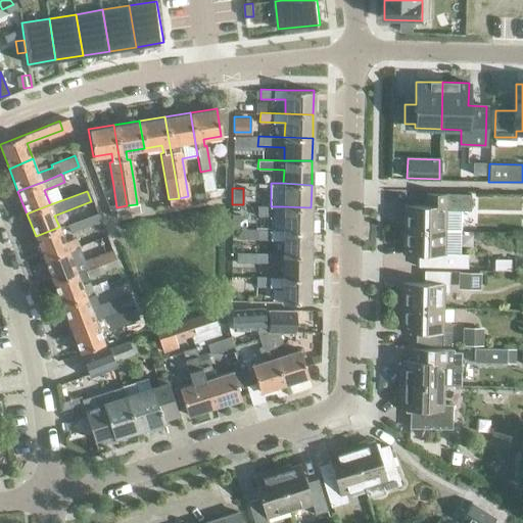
[(403,205),(402,230),(460,231),(460,210),(470,210),(470,194),(425,193),(425,205),(403,205)]
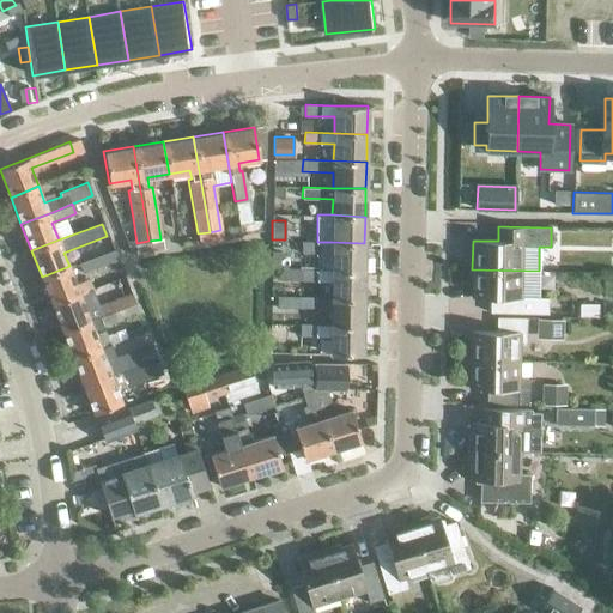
[(301,242),(301,253),(317,253),(317,242),(301,242)]
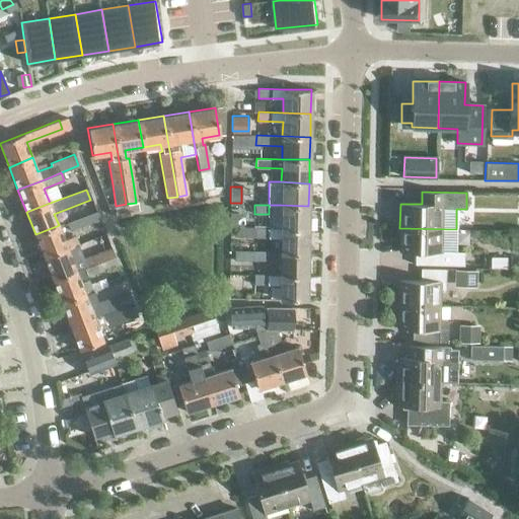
[(281,205),(280,229),(308,230),(308,206),(281,205)]
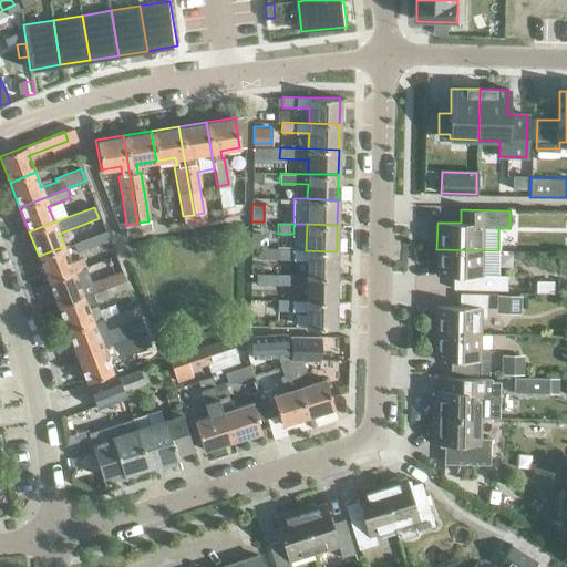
[(86,237),(73,243),(76,251),(110,238),(106,229),(86,237)]
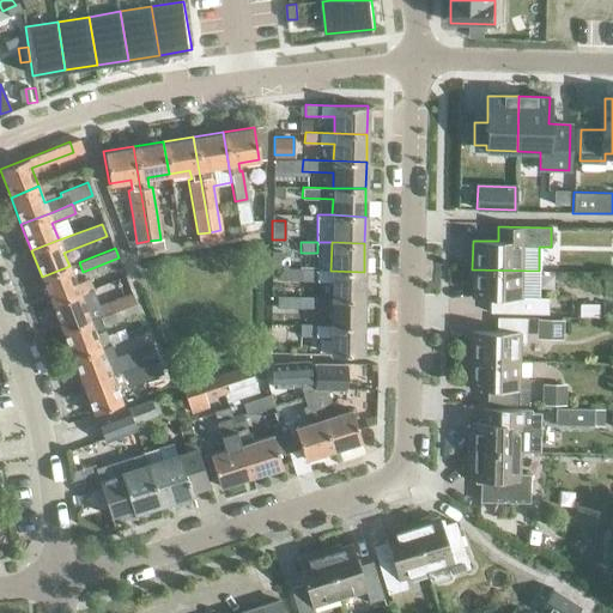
[(87,277),(76,281),(70,266),(42,277),(52,304),(80,293),(79,292),(92,287),(87,277)]
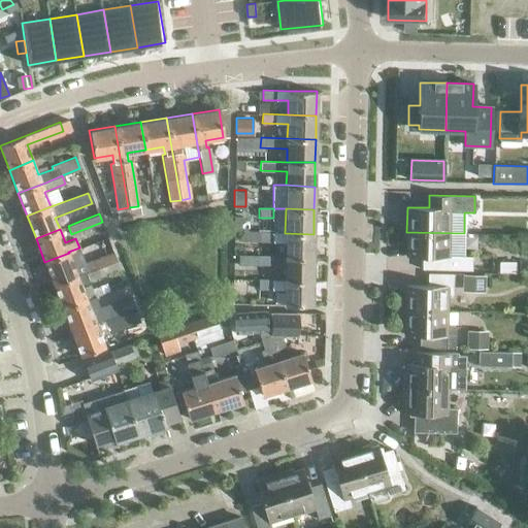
[(314,234),(285,233),(242,231),(242,241),(285,242),(285,256),(312,257),(314,234)]
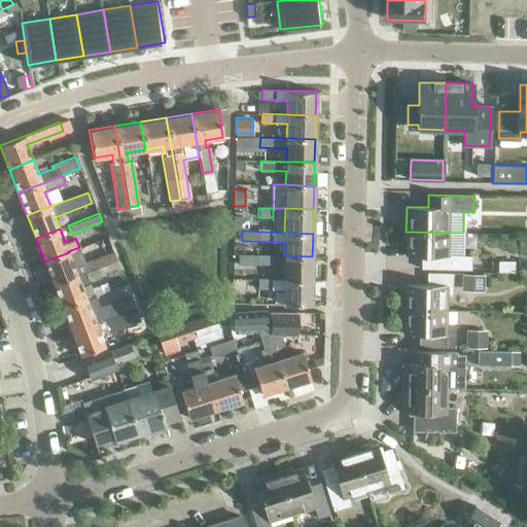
[(470,256),(462,256),(463,233),(406,232),(406,256),(421,256),(421,269),(470,270),(470,256)]
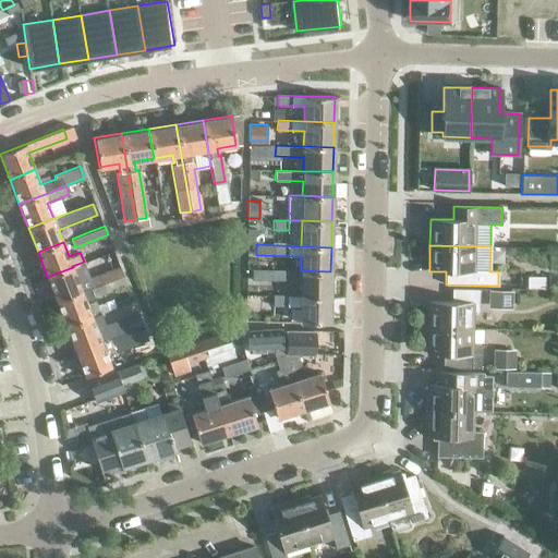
[(47,277),(57,301),(122,276),(119,266),(79,281),(73,267),(47,277)]
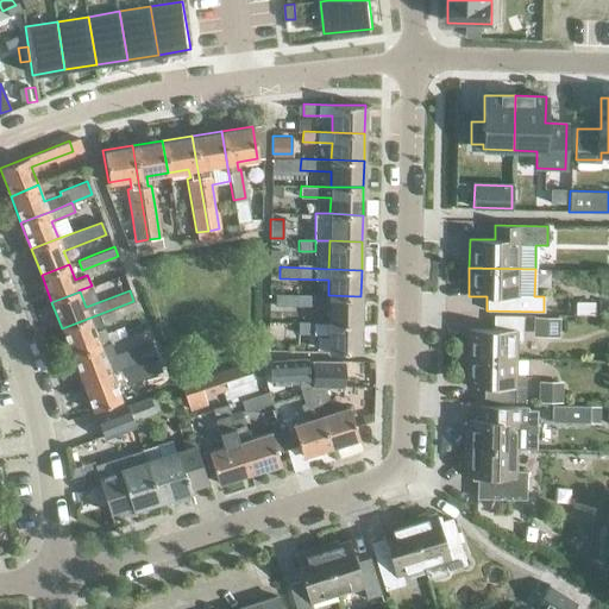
[(328,307),(327,322),(360,324),(360,296),(328,295),(274,294),(274,306),(328,307)]
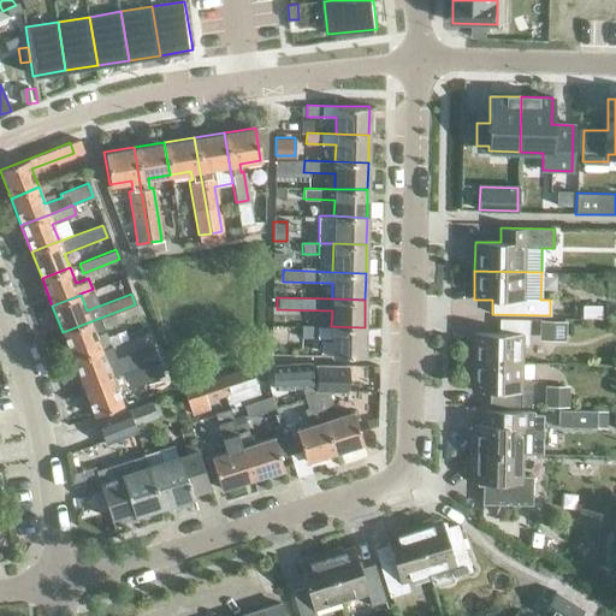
[(63,332),(73,360),(112,345),(107,333),(96,337),(94,330),(138,313),(135,304),(63,332)]
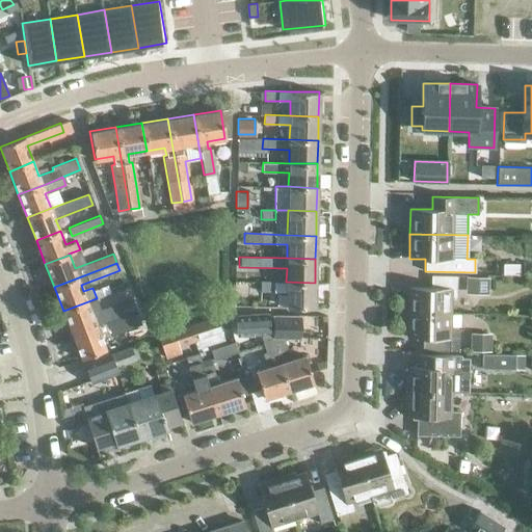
[(408,287),(408,313),(450,314),(451,297),(456,297),(456,275),(431,275),(430,288),(408,287)]
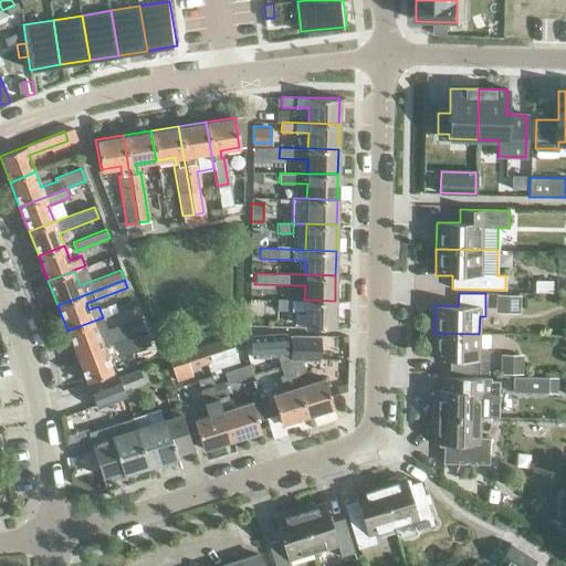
[(304,311),(304,325),(334,326),(335,301),(304,300),(276,299),(276,310),(304,311)]
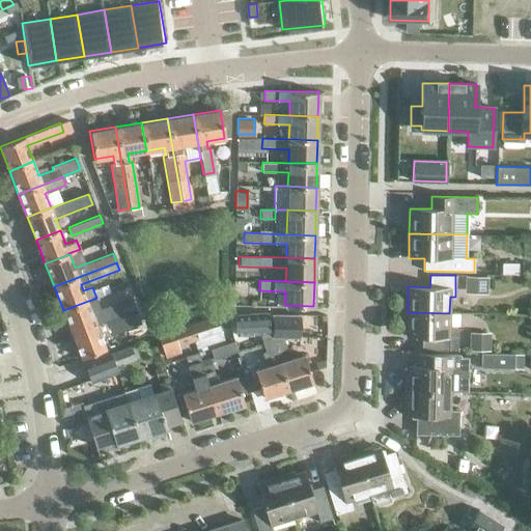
[(63,310),(73,334),(100,324),(135,308),(132,301),(102,312),(96,298),(63,310)]
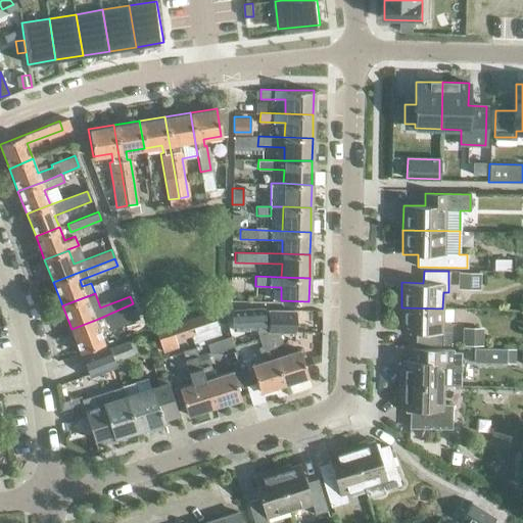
[(98,319),(72,329),(81,352),(104,343),(98,328),(137,313),(133,303),(98,319)]
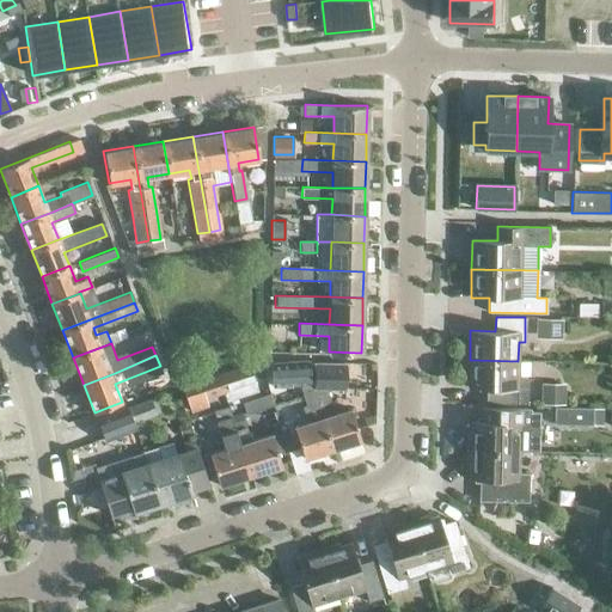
[(518,361),(470,360),(469,387),(494,389),(494,403),(527,404),(527,387),(518,387),(518,361)]
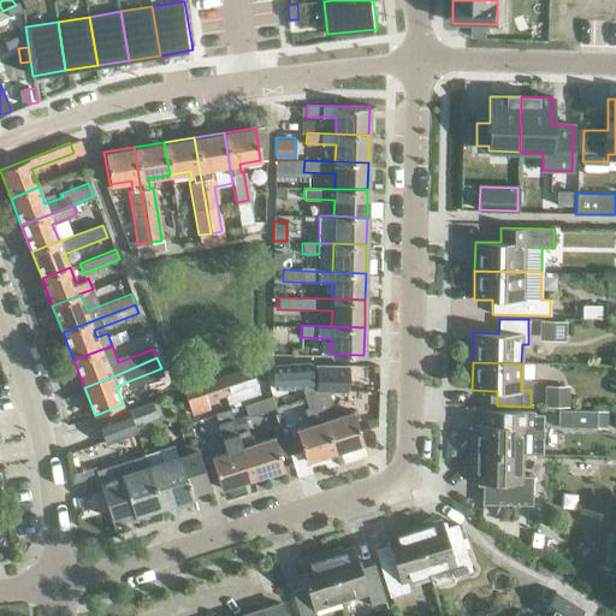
[(313,388),(312,365),(273,366),(274,389),(302,388),(313,388)]
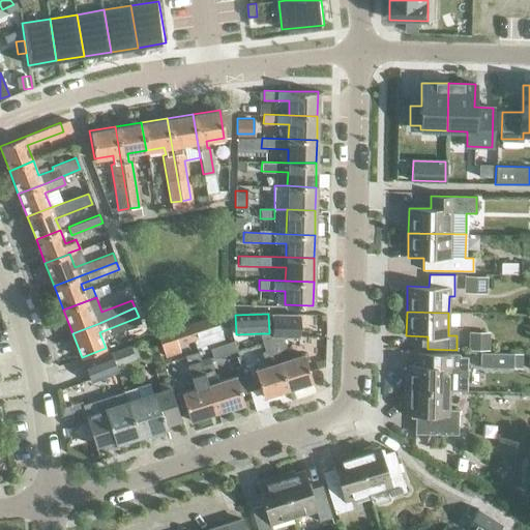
[(298,314),(271,314),(271,333),(278,330),(281,335),(298,335),(298,314)]
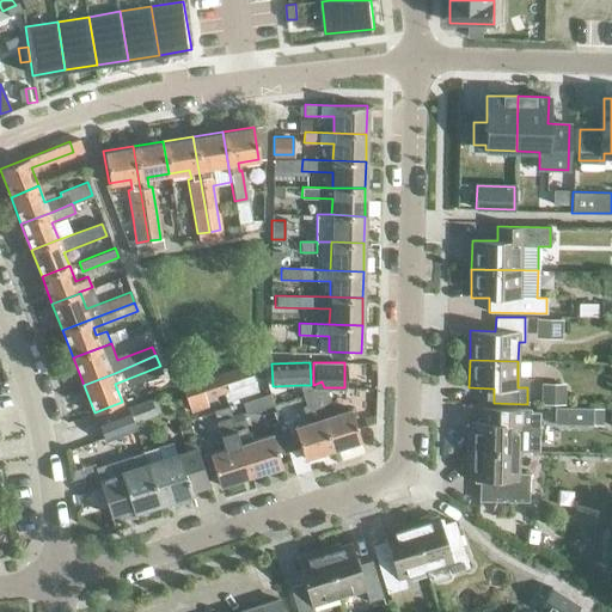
[(257,390),(248,363),(216,374),(224,392),(226,401),(257,390)]
